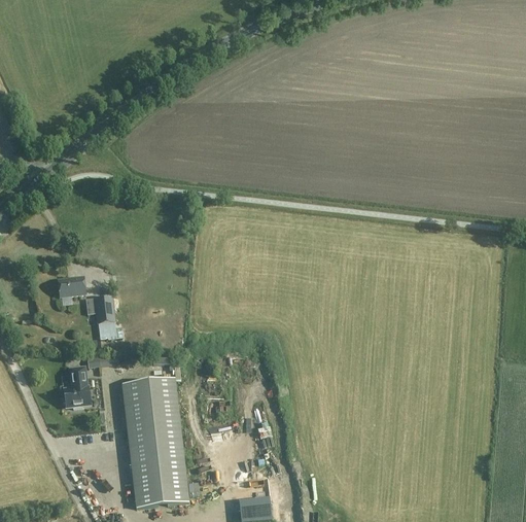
[(72,275),(58,277),(60,294),(85,291),(83,273),(72,275)]
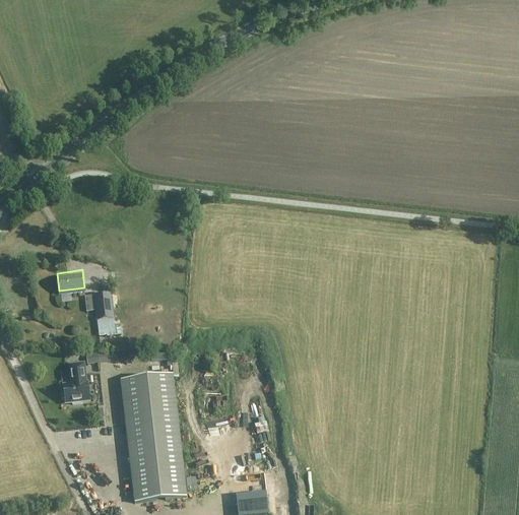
[(85,307),(94,306),(95,317),(113,315),(110,290),(84,293),(85,307)]
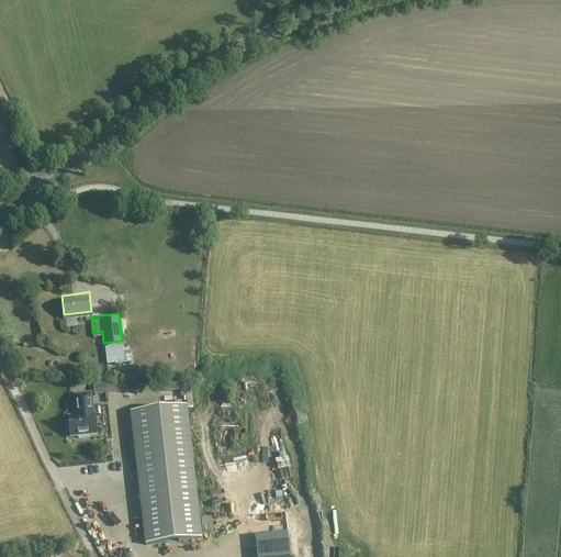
[(91,411),(89,390),(75,391),(76,407),(77,407),(78,412),(67,413),(68,419),(66,419),(67,426),(69,426),(69,432),(77,431),(77,434),(88,433),(88,430),(96,429),(93,410),(91,411)]
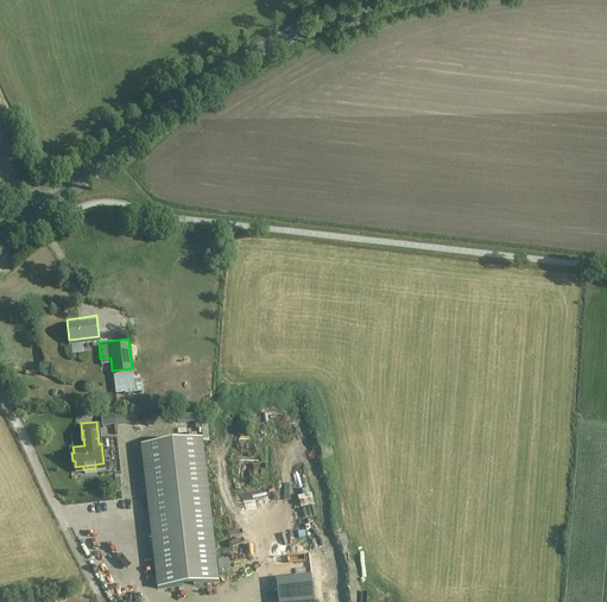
[(201,435),(140,442),(157,583),(217,577),(201,435)]
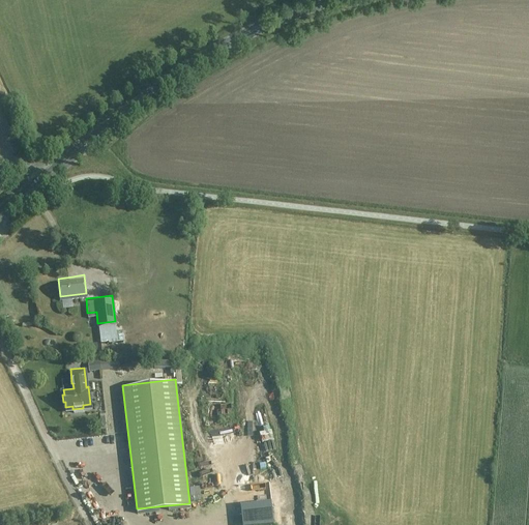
[(260,519),(260,509),(243,508),(242,518),(260,519)]
